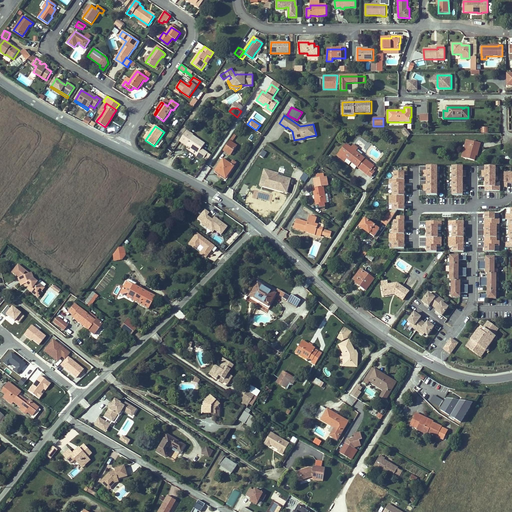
[(187,131),(180,141),(187,146),(199,153),(197,156),(196,156),(206,163),(211,155),(202,149),(205,144),(187,131)]
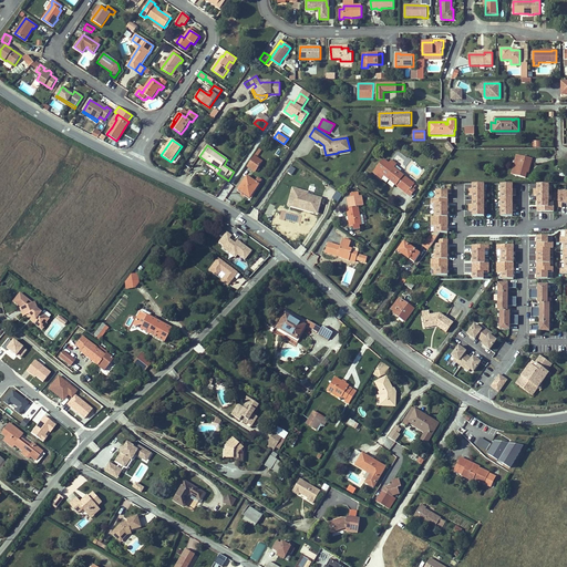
[(247,166),(255,172),(263,162),(257,157),(260,152),(258,151),(247,166)]
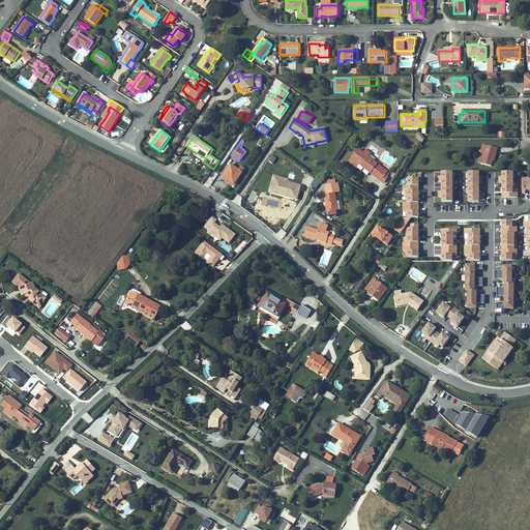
[(493,160),(495,152),(497,152),(498,148),(487,145),(481,164),(492,167),(493,160)]
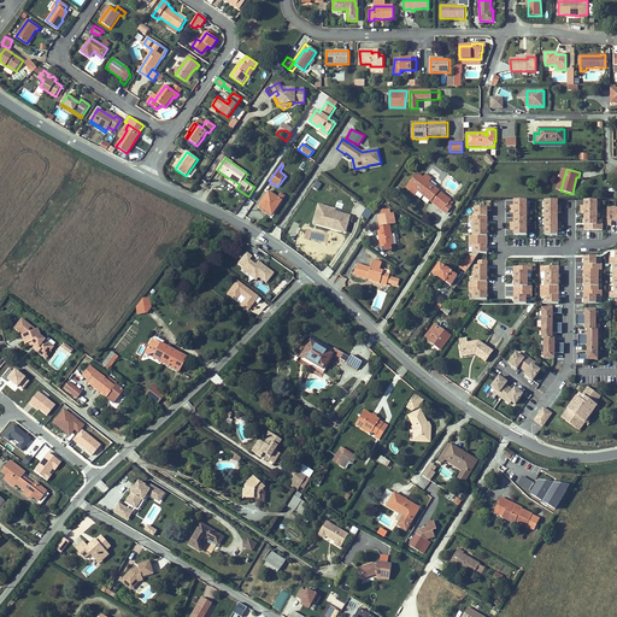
[(417,191),(430,201),(439,192),(429,183),(423,178),(418,175),(407,188),(412,192),(415,188),(417,191)]
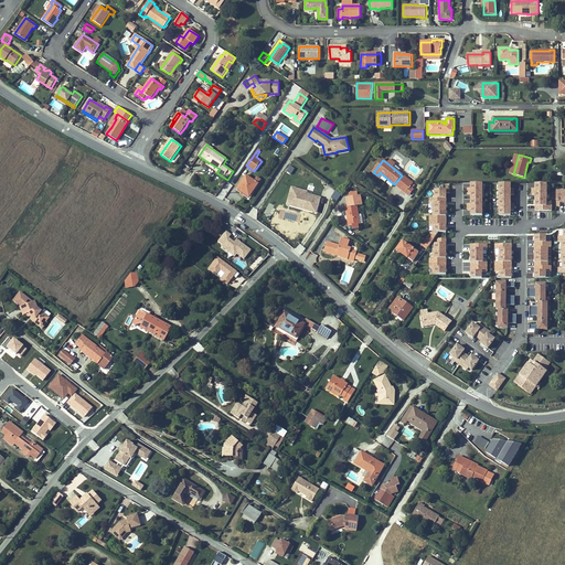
[(217,172),(220,169),(206,161),(205,163),(217,172)]
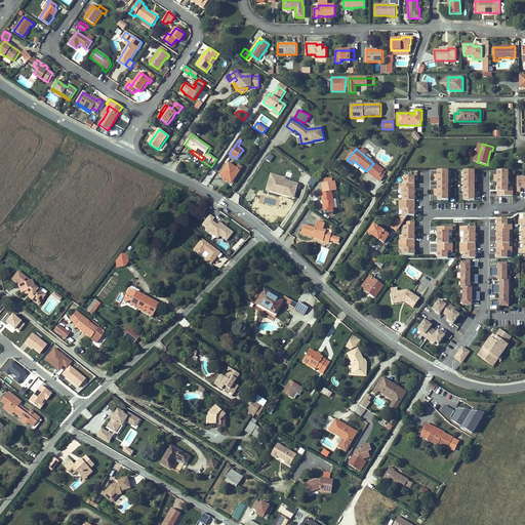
[(242,167),(239,164),(236,168),(229,163),(220,175),(226,178),(227,176),(233,182),(242,167)]
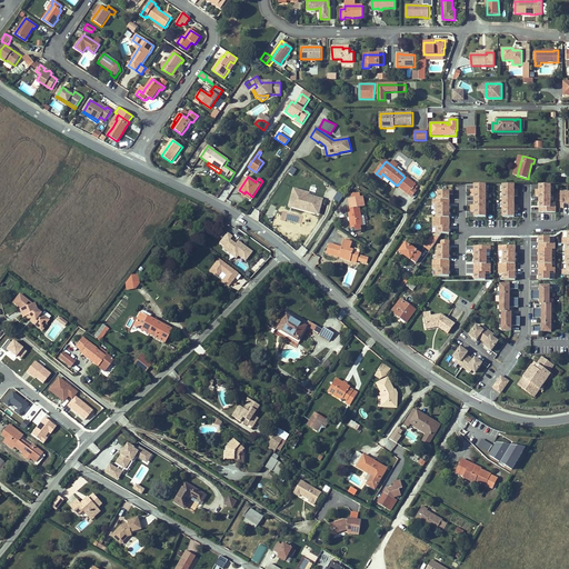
[(397,186),(400,188),(408,179),(405,177),(397,186)]
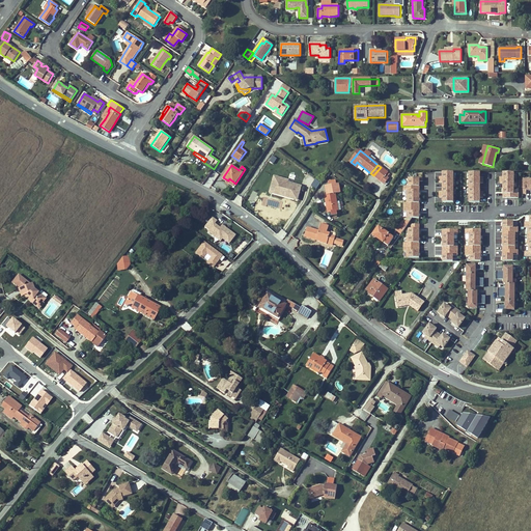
[(388,172),(381,167),(373,175),(381,182),(388,172)]
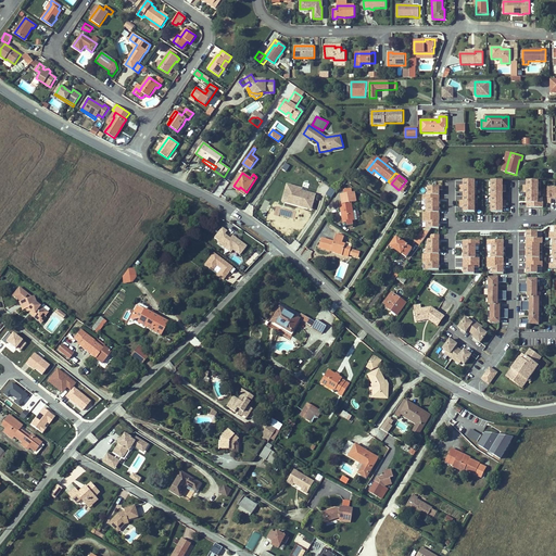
[(213,193),(218,197),(227,181),(222,178),(213,193)]
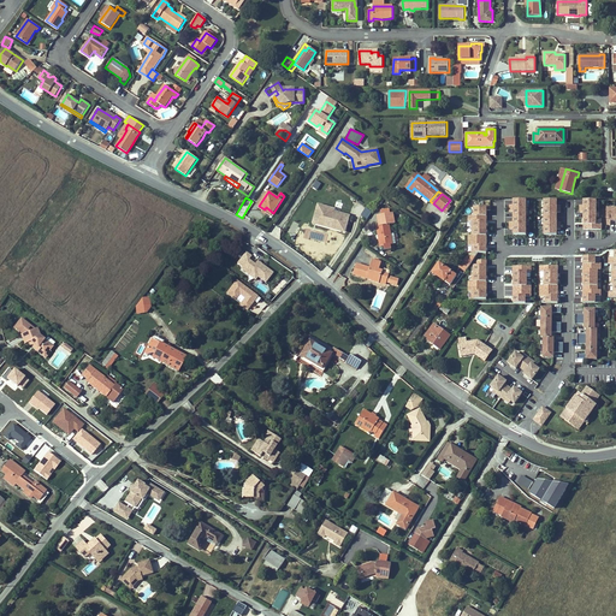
[(526,235),(526,200),(514,200),(514,205),(510,205),(510,212),(514,212),(514,221),(509,221),(509,229),(514,229),(514,235),(526,235)]
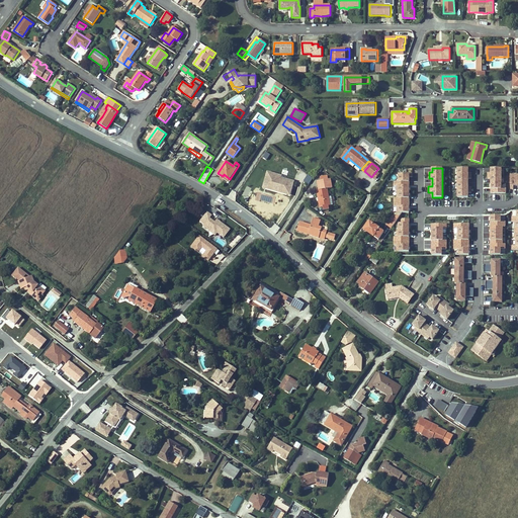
[(458,168),(457,197),(468,197),(468,192),(471,192),(471,187),(468,187),(468,177),(471,177),(471,172),(468,172),(468,168),(458,168)]
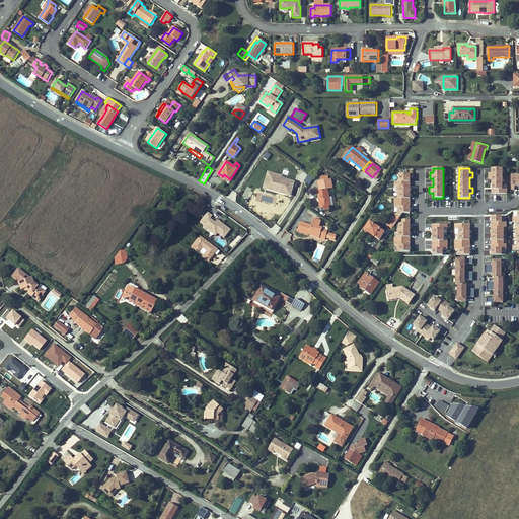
[(502,189),(502,168),(492,168),(492,173),(489,173),(489,178),(492,178),(492,194),(507,194),(507,189),(502,189)]
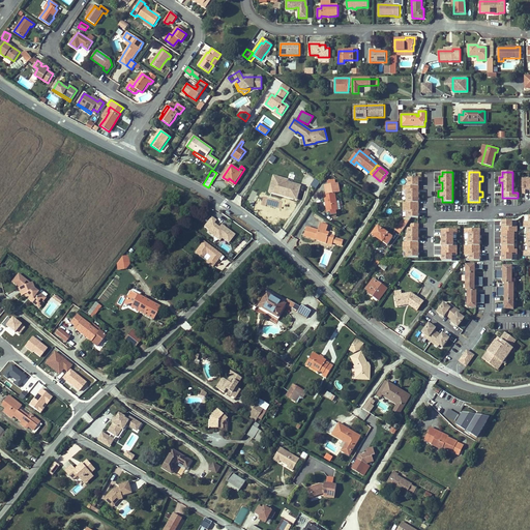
[(287,182),(288,180),(274,176),(270,189),(285,194),(284,197),(291,198),(292,195),(298,196),(300,186),(287,182)]
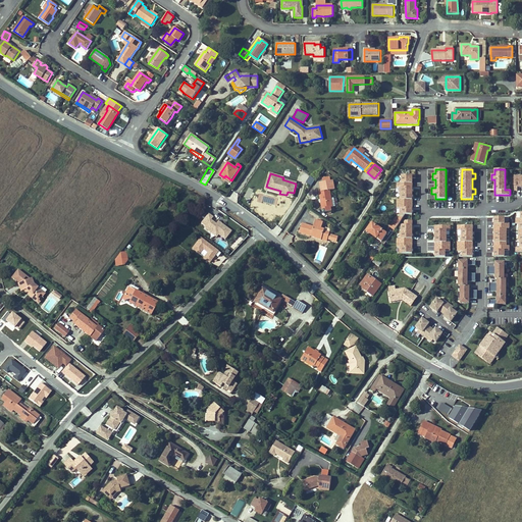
[(412,214),(412,174),(402,174),(402,183),(400,183),(400,214),(412,214)]
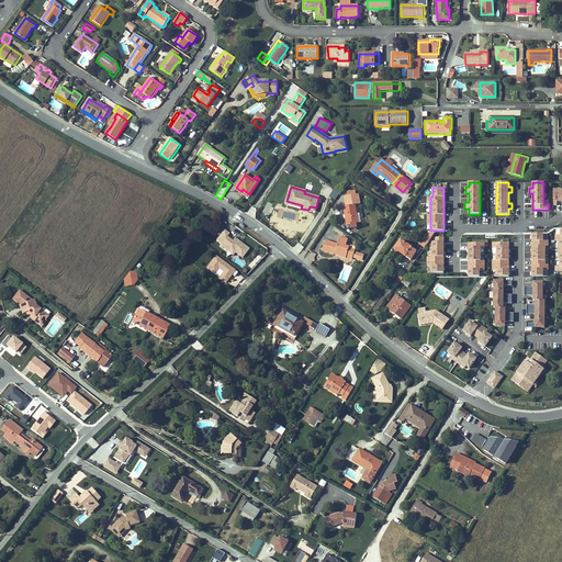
[(339,193),(335,191),(330,198),(335,201),(339,193)]
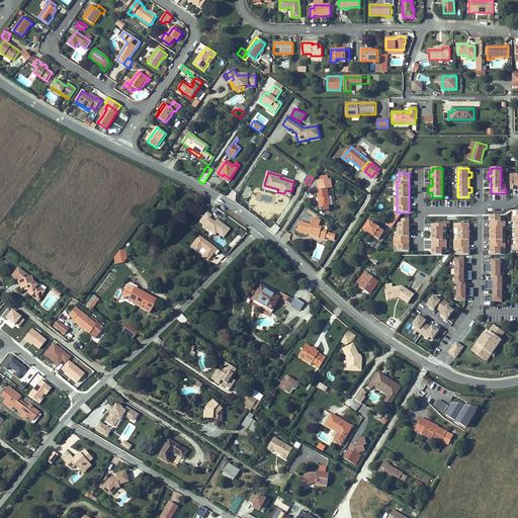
[(320,207),(330,205),(327,188),(320,190),(317,190),(320,207)]
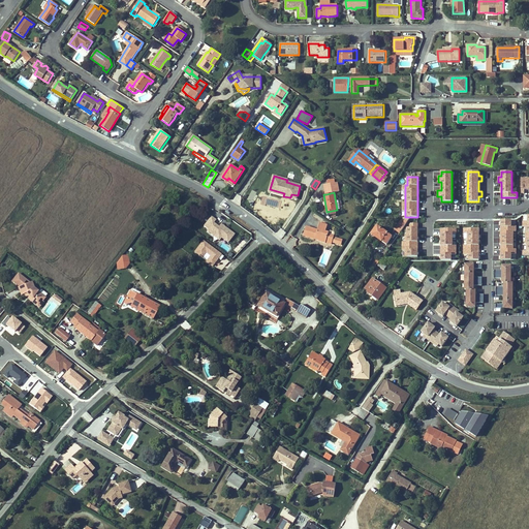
[(216,219),(211,215),(203,225),(208,229),(206,230),(214,238),(215,237),(219,240),(221,238),(227,243),(236,234),(221,222),(219,225),(215,221),(216,219)]
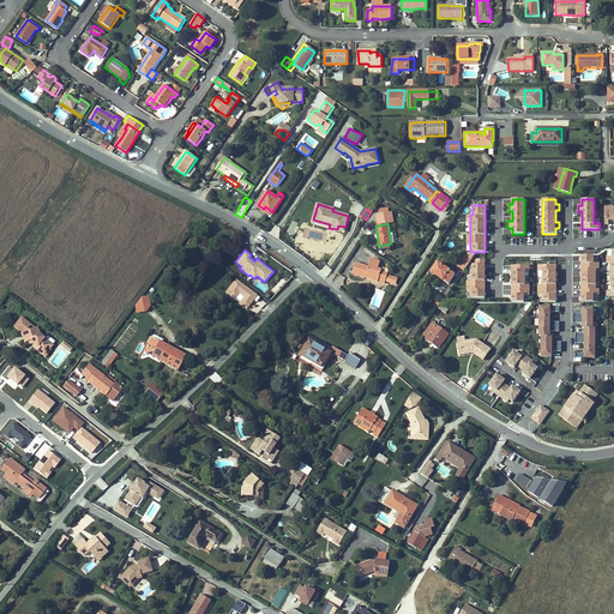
[(594,256),(582,256),(582,302),(594,302),(594,294),(596,294),(596,270),(600,270),(600,263),(594,263),(594,256)]
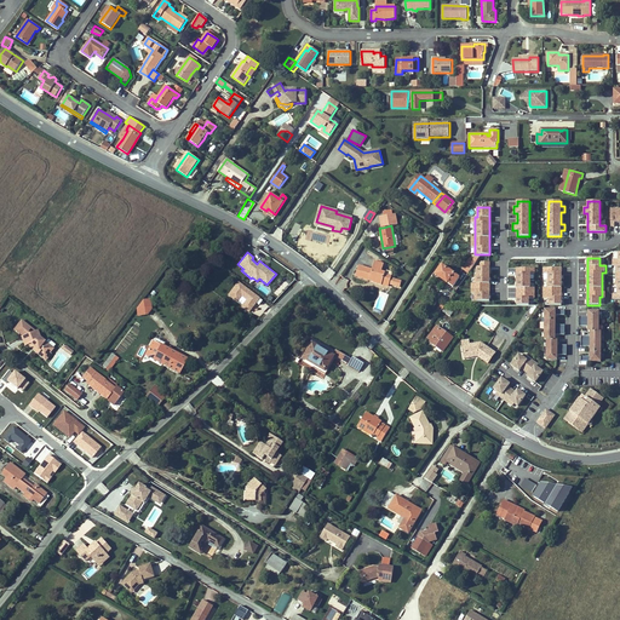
[(469,274),(478,259),(471,259),(470,259),(463,269),(469,274)]
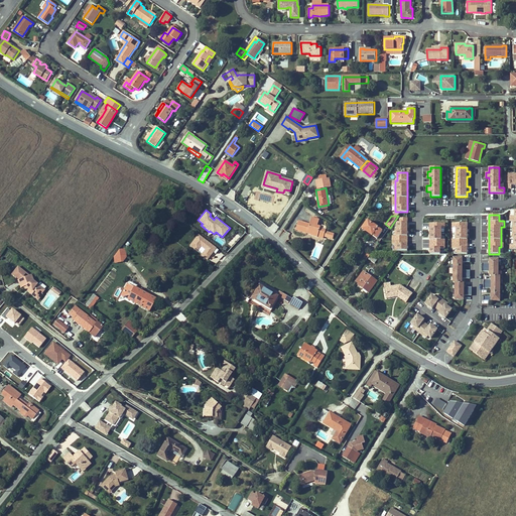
[(317,226),(319,220),(312,218),(310,225),(299,221),(296,230),(307,233),(308,232),(312,233),(311,235),(317,237),(318,235),(324,236),(327,237),(333,239),(335,234),(329,233),(326,232),(326,231),(320,229),(320,227),(317,226)]
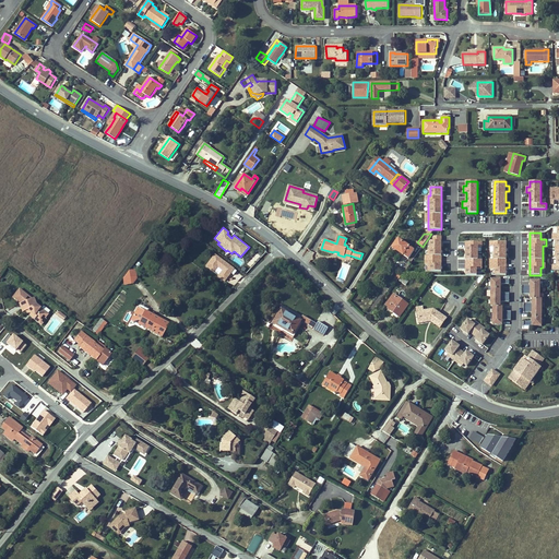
[(441,272),(441,236),(432,236),(432,240),(430,240),(430,249),(428,249),(428,272),(441,272)]
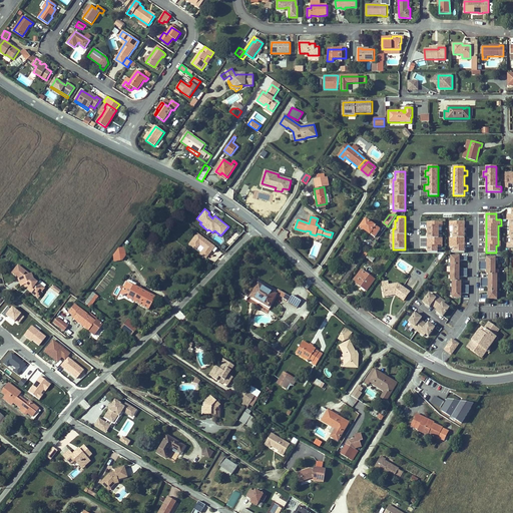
[(381,229),(366,219),(361,227),(375,237),(381,229)]
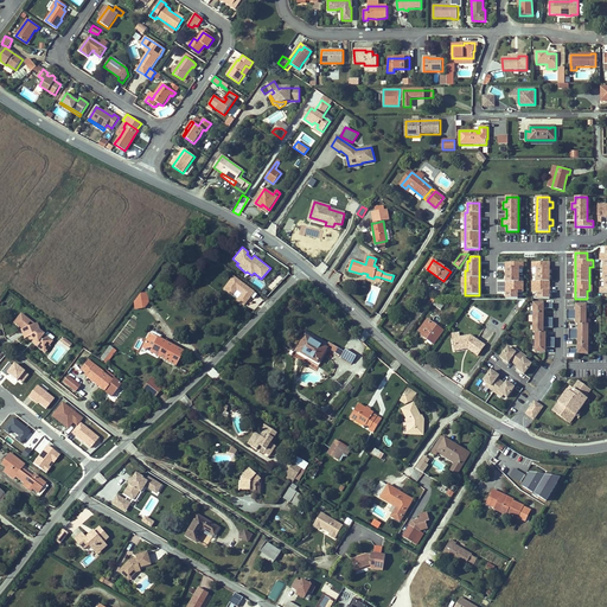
[(508,262),(506,299),(517,299),(517,293),(523,293),(523,282),(518,282),(518,267),(524,267),(524,262),(508,262)]
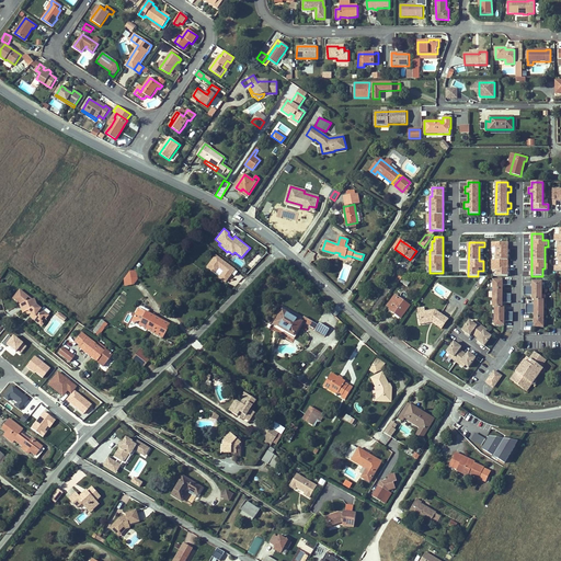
[(496,276),(507,276),(507,242),(493,242),(493,247),(496,247),(496,260),(492,260),(492,270),(496,270),(496,276)]
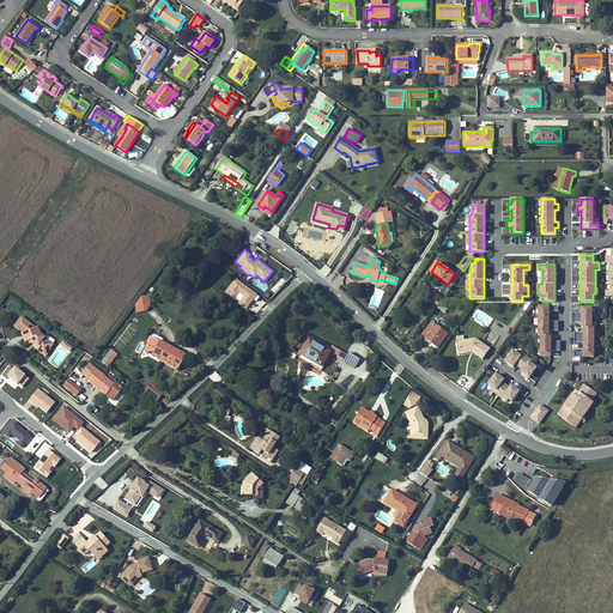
[(235,278),(224,292),(247,309),(258,295),(235,278)]
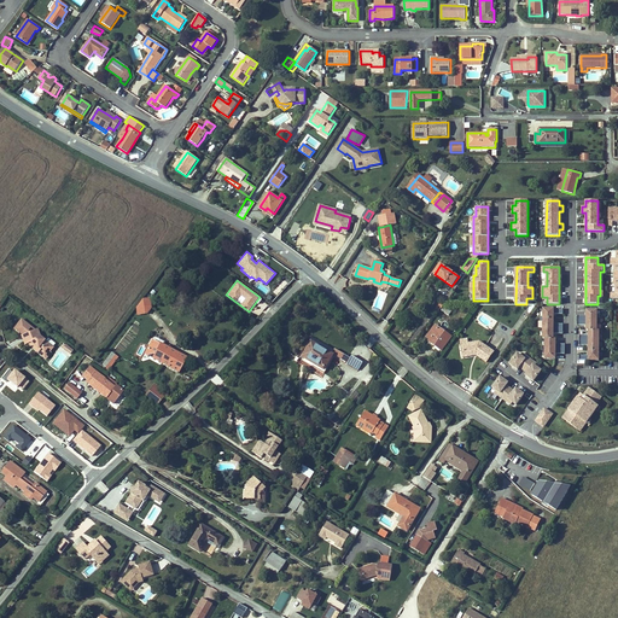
[(150,308),(150,303),(150,299),(145,301),(143,301),(136,308),(138,315),(146,314),(150,308)]
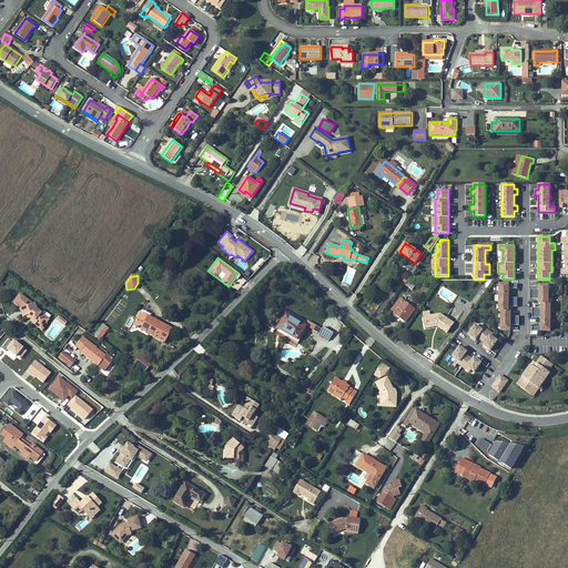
[(517,283),(498,283),(498,310),(500,310),(500,330),(510,330),(510,324),(518,324),(518,316),(510,316),(510,311),(507,311),(507,306),(517,306),(517,297),(508,297),(508,288),(517,288),(517,283)]
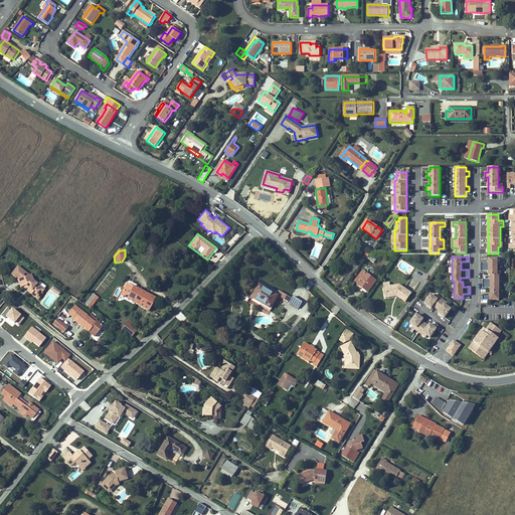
[(497,275),(497,258),(488,258),(488,264),(482,264),(482,271),(488,271),(488,274),(490,274),(490,280),(484,280),(484,288),(490,288),(490,296),(482,296),(482,300),(499,300),(499,275),(497,275)]
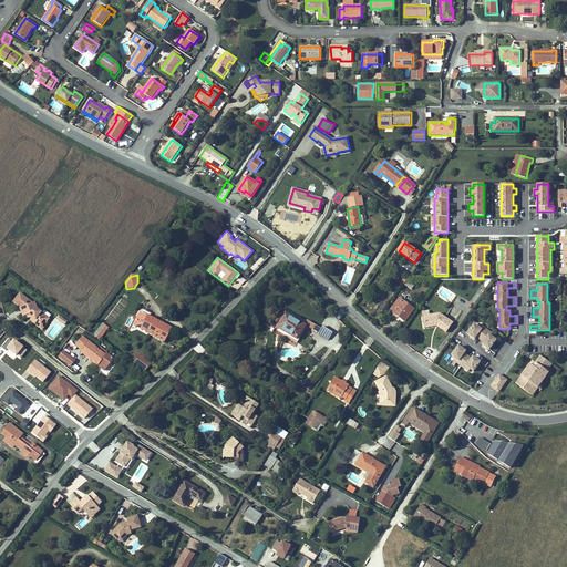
[(400,299),(392,309),(395,311),(393,313),(399,317),(400,316),(406,320),(414,309),(400,299)]
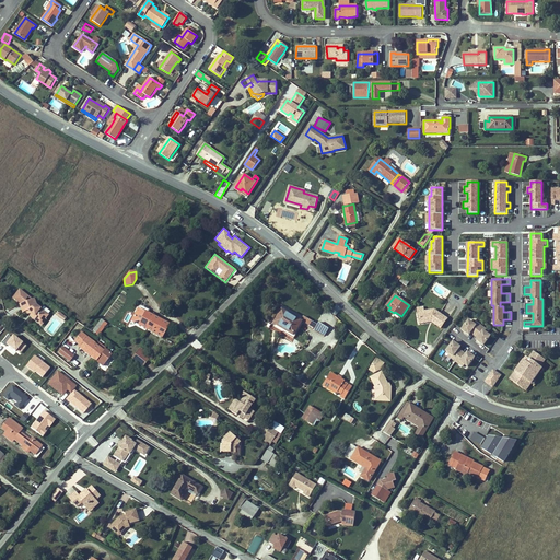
[(43,319),(45,319),(48,315),(42,310),(36,306),(34,300),(20,304),(23,314),(25,313),(30,316),(31,314),(32,315),(33,319),(39,324),(43,319)]
